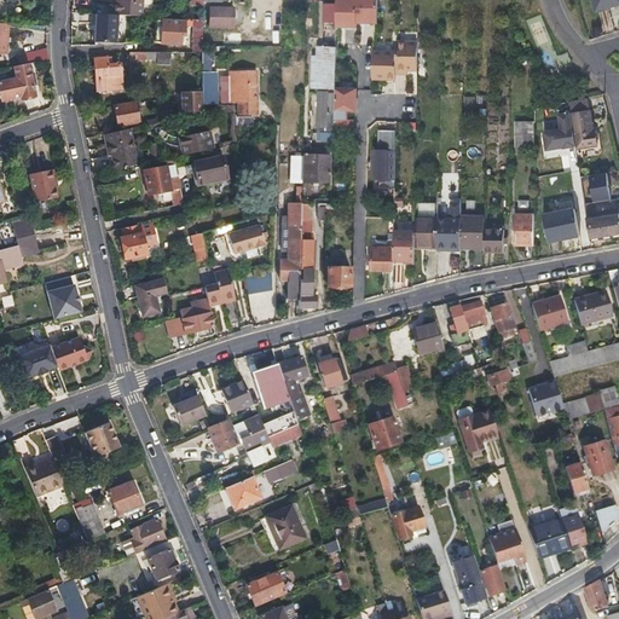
[(144,0),(114,0),(114,16),(116,16),(144,17),(144,0)]
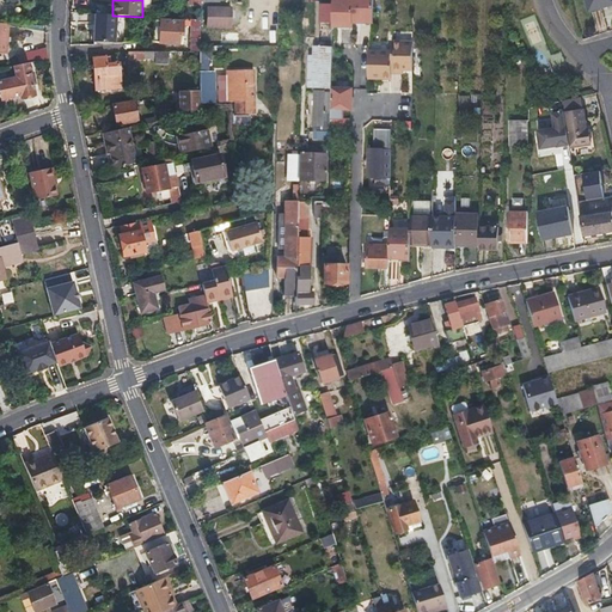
[(352,0),(331,0),(332,2),(332,20),(332,24),(341,24),(352,24),(353,20),(352,0)]
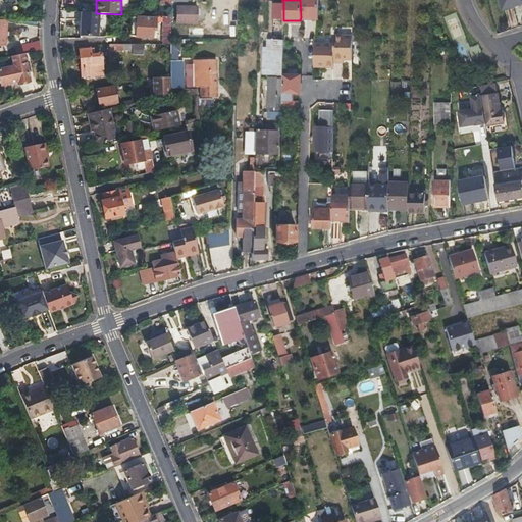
[(300,0),(301,17),(307,17),(316,17),(316,0),(300,0)]
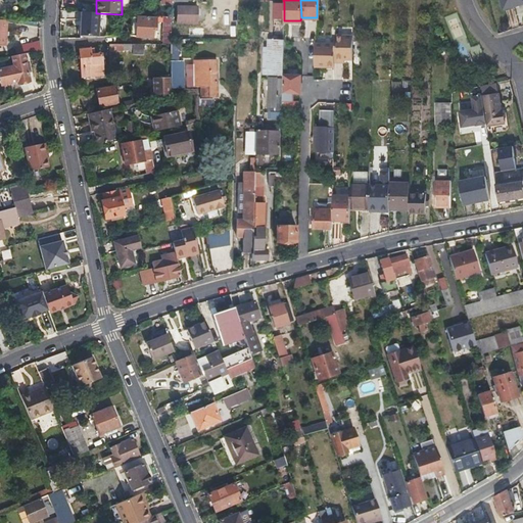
[(281,17),(281,2),(272,3),(272,17),(281,17)]
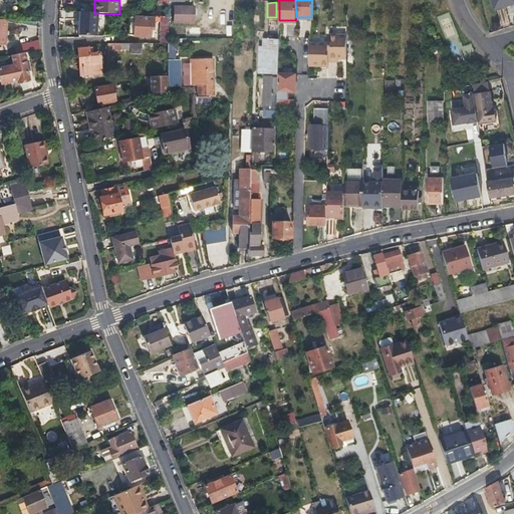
[(193,26),(193,8),(173,8),(173,26),(193,26)]
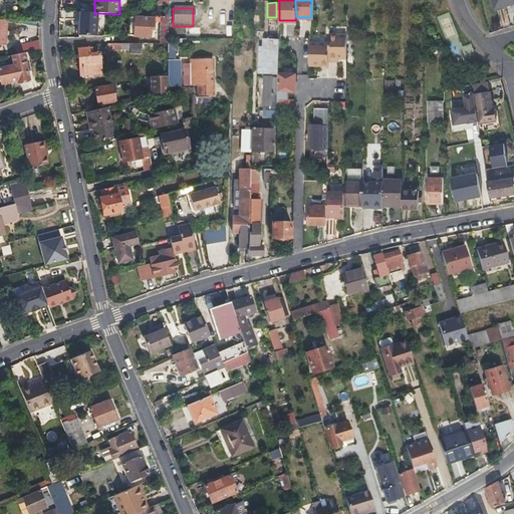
[(95,36),(96,13),(94,13),(79,12),(77,35),(95,36)]
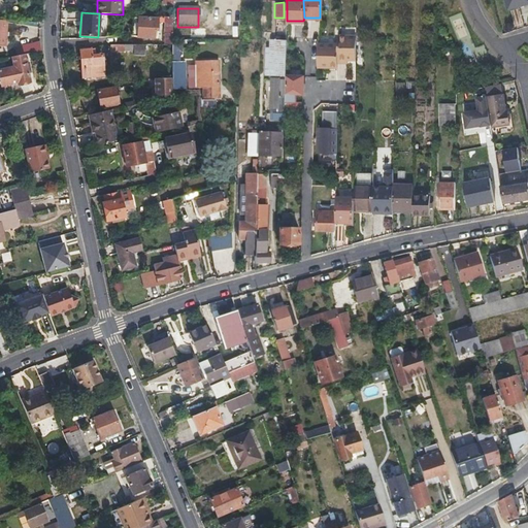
[(157,25),(157,20),(137,18),(135,37),(156,39),(157,25)]
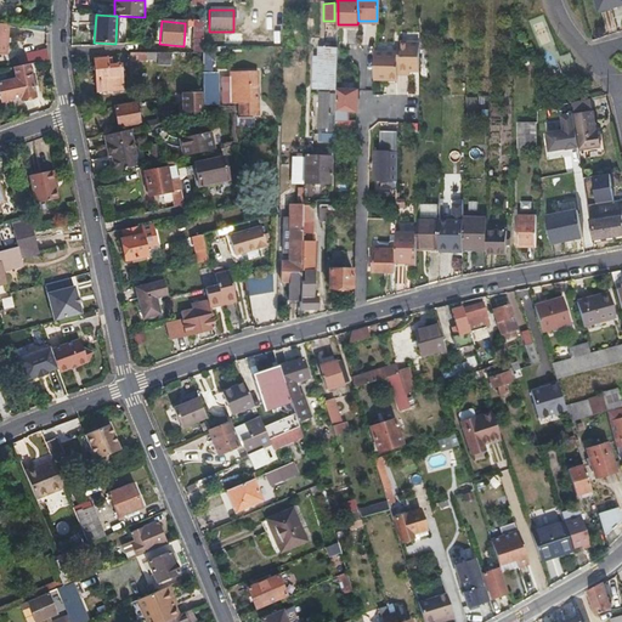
[(203,21),(193,21),(192,29),(192,54),(202,54),(203,45),(203,21)]
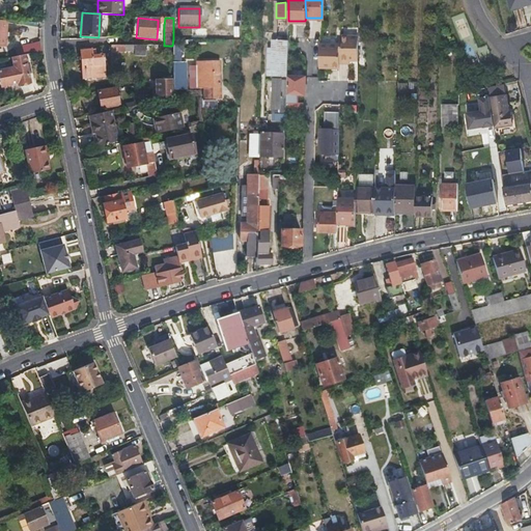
[(358,36),(340,36),(340,59),(348,59),(357,59),(358,36)]
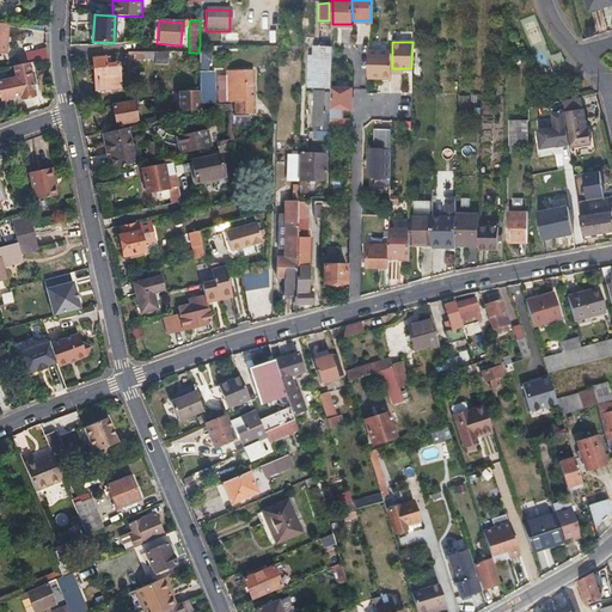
[(331,87),(331,61),(331,46),(318,46),(318,54),(311,54),(311,80),(316,80),(316,85),(316,87),(331,87)]
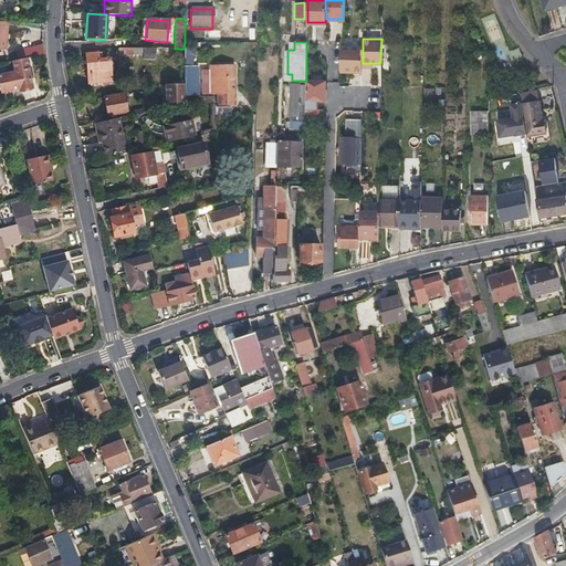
[(43,53),(43,45),(17,50),(19,58),(25,56),(43,53)]
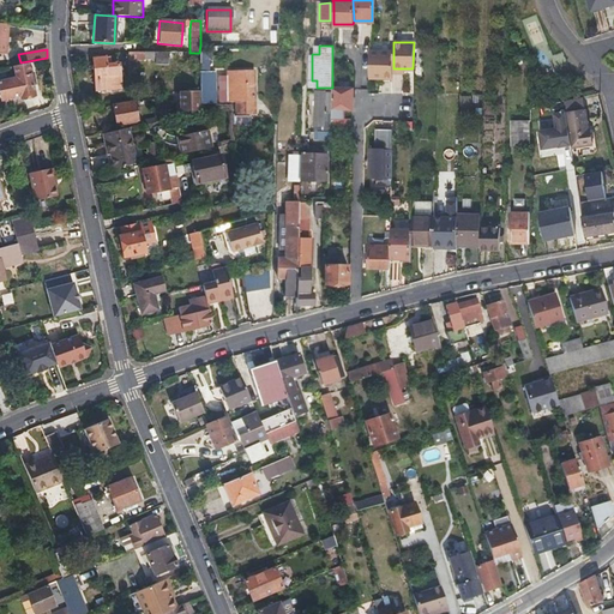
[(391,77),(392,52),(368,50),(367,77),(391,77)]
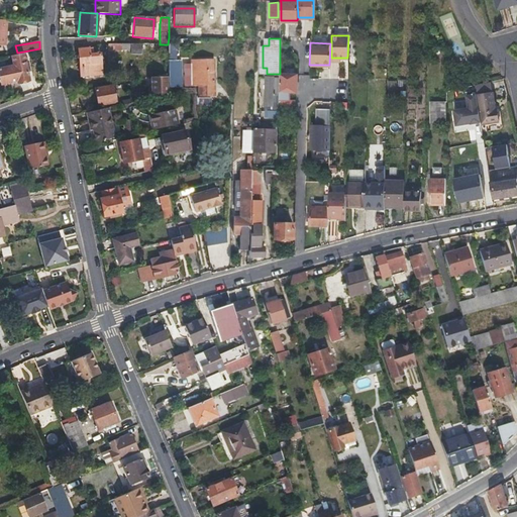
[(140,54),(140,45),(130,45),(130,52),(130,55),(140,54)]
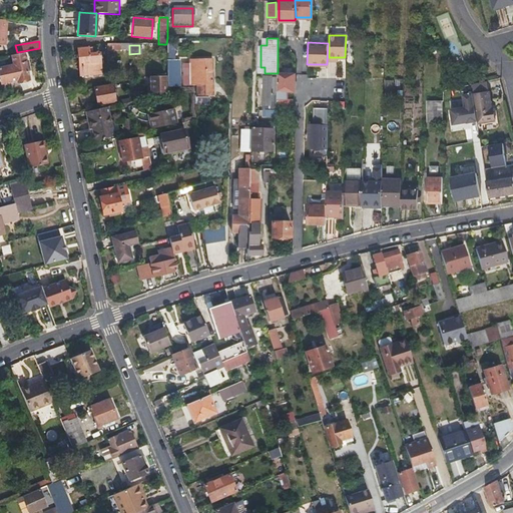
[(91,47),(78,49),(80,75),(100,74),(98,52),(92,52),(91,47)]
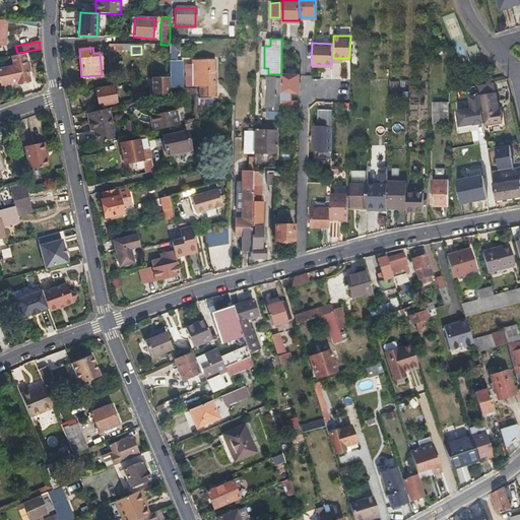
[(23,52),(17,53),(12,54),(14,65),(9,66),(0,68),(0,79),(1,84),(17,80),(17,84),(27,82),(26,78),(28,78),(26,70),(28,69),(27,61),(25,61),(23,52)]
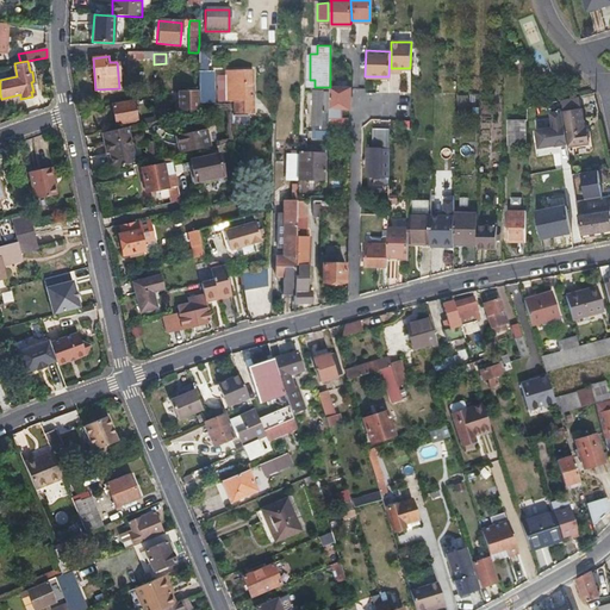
[(225,70),(225,82),(251,81),(250,69),(225,70)]
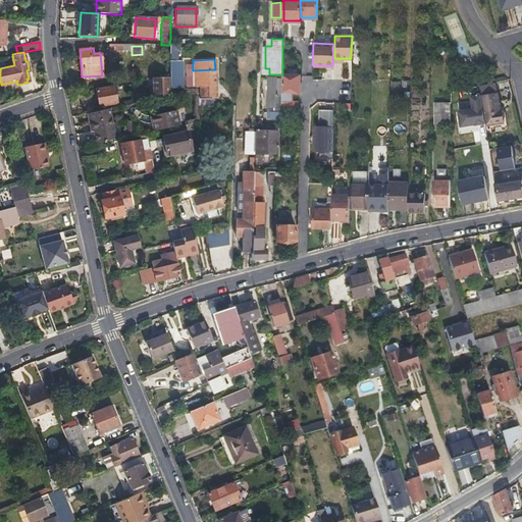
[(184,88),(185,60),(170,60),(170,87),(184,88)]
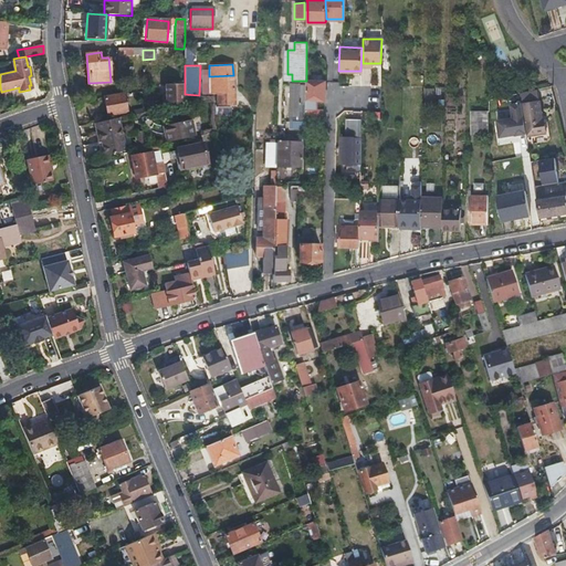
[(233,75),(209,76),(209,86),(216,86),(217,105),(233,104),(233,75)]
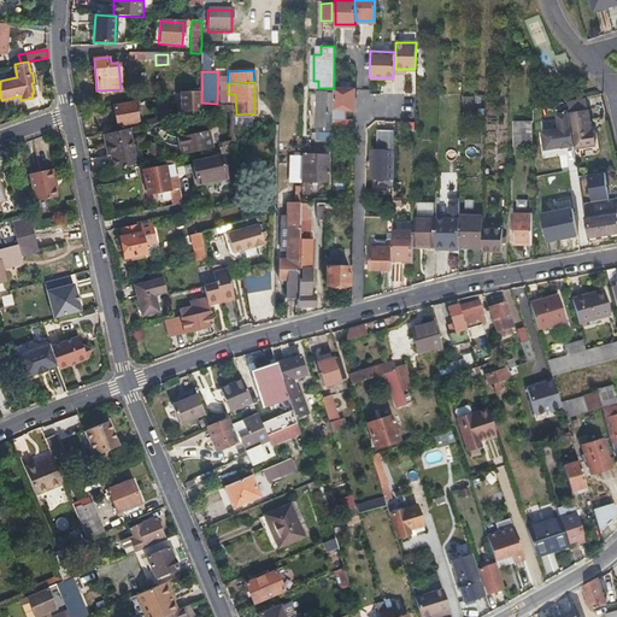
[(333,129),(348,129),(348,128),(351,128),(351,118),(344,118),(344,109),(354,109),(353,94),(353,88),(334,88),(334,94),(333,129)]
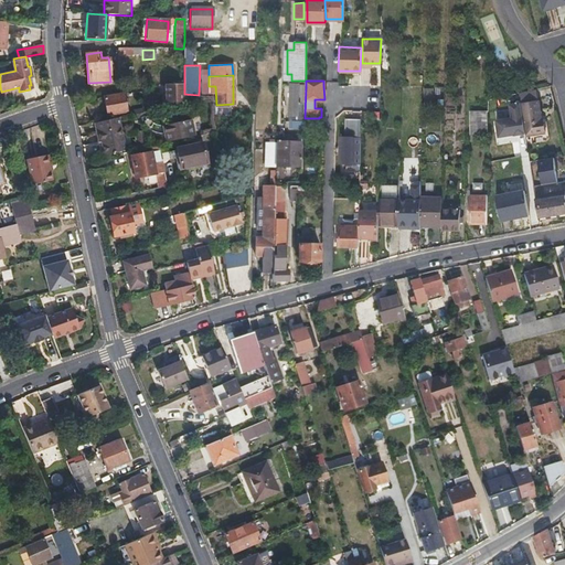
[(180,103),(181,82),(173,83),(172,86),(167,86),(167,103),(180,103)]
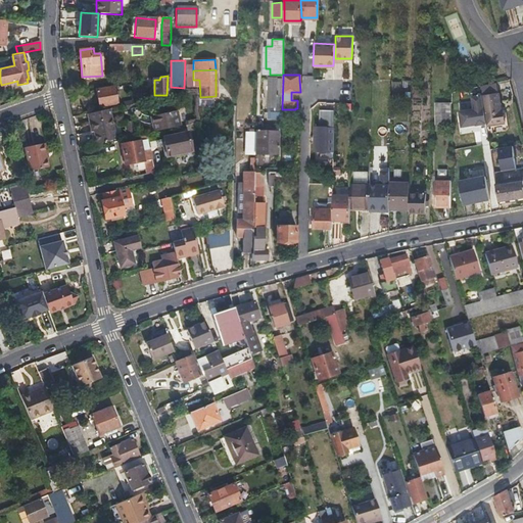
[(282,109),(283,80),(276,79),(276,77),(268,77),(267,110),(271,111),(282,111),(282,109)]
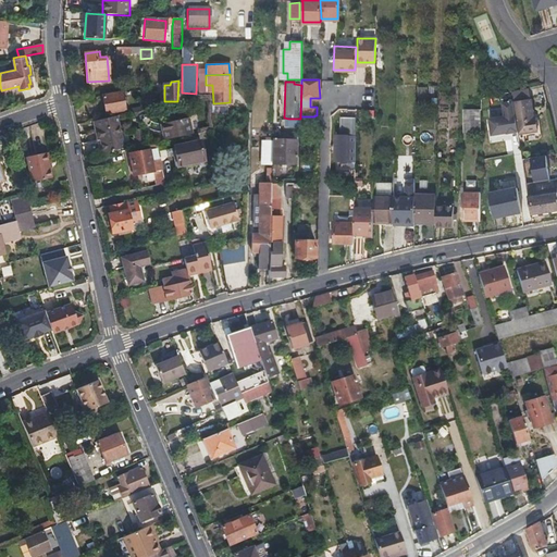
[(531,99),(530,88),(512,91),(514,101),(531,99)]
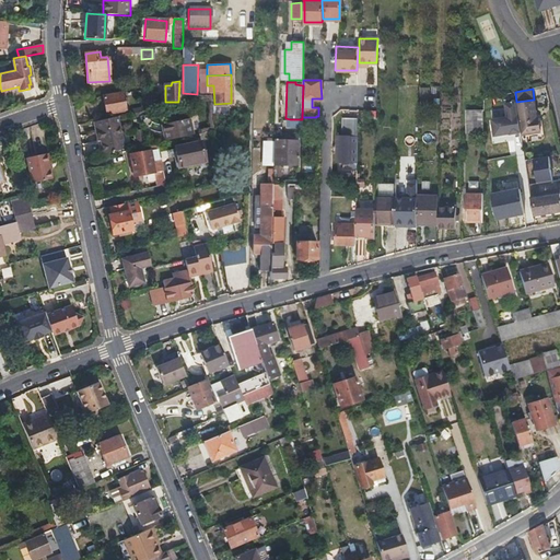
[(123,94),(103,97),(106,115),(126,111),(123,94)]
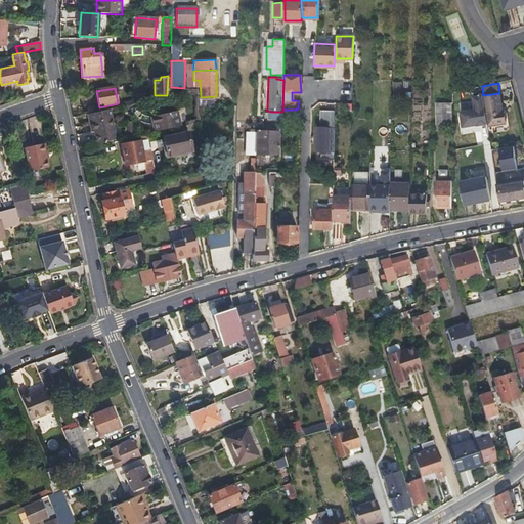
[(487,124),(487,126),(507,124),(505,111),(503,111),(499,93),(483,95),(487,124)]
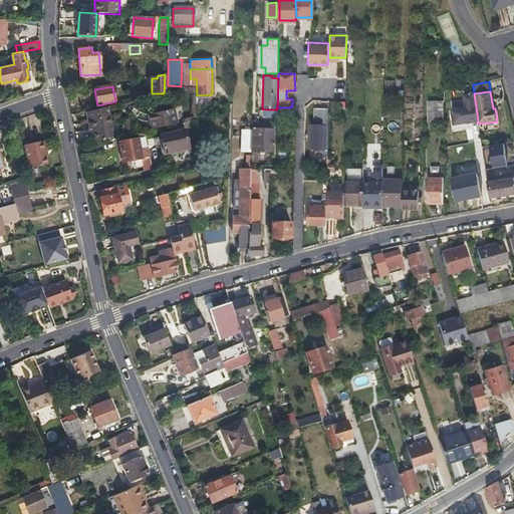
[(478,121),(474,93),(464,94),(466,107),(452,109),(454,124),(468,122),(478,121)]
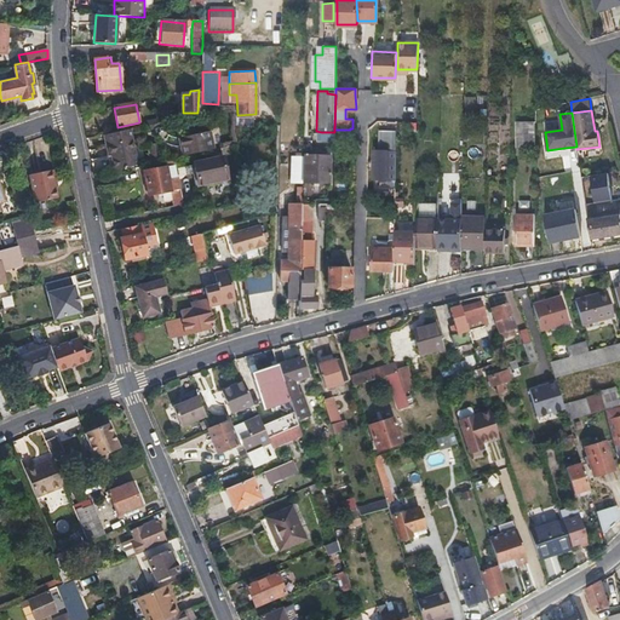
[(156,125),(167,122),(166,115),(154,116),(156,125)]
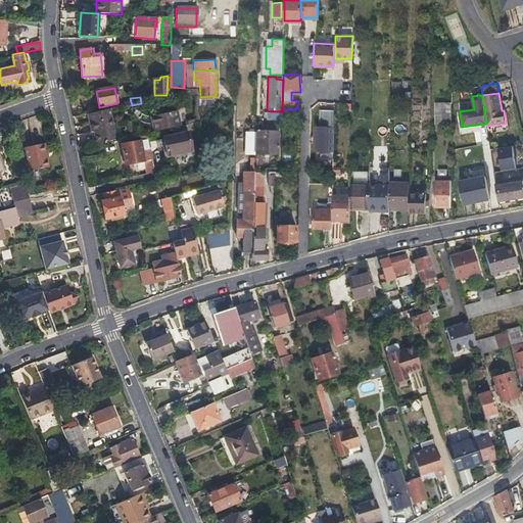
[(132,105),(130,98),(122,99),(123,107),(129,106),(132,105)]
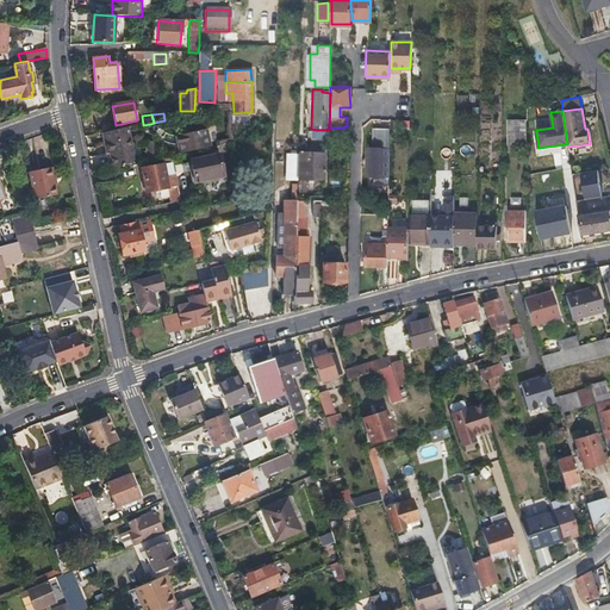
[(524,120),(506,120),(506,145),(524,144),(524,120)]
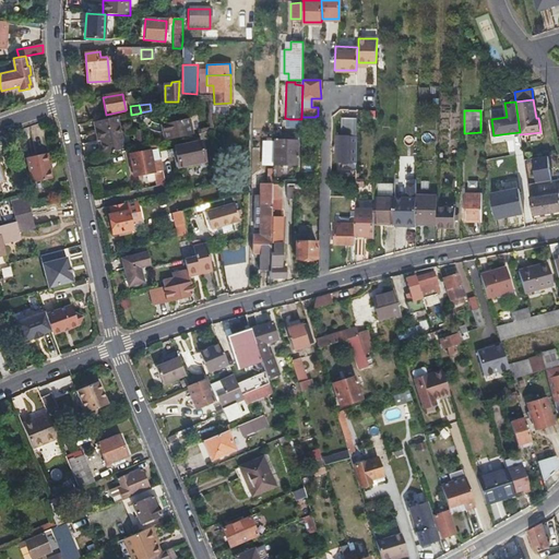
[(163,125),(166,140),(192,134),(190,126),(191,126),(189,118),(163,125)]
